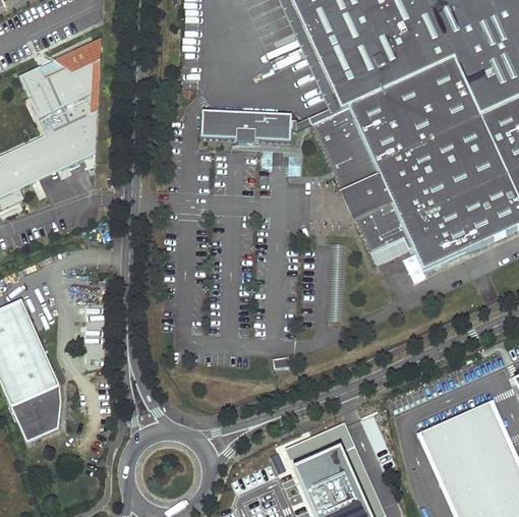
[(290,0),(341,109),(311,122),(376,263),(412,245),(423,270),(518,225),(518,0),(290,0)]
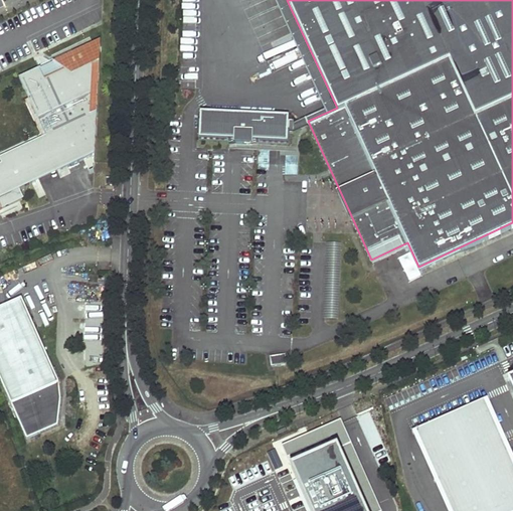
[(89,112),(96,109),(99,37),(52,59),(63,67),(70,71),(92,61),(89,112)]
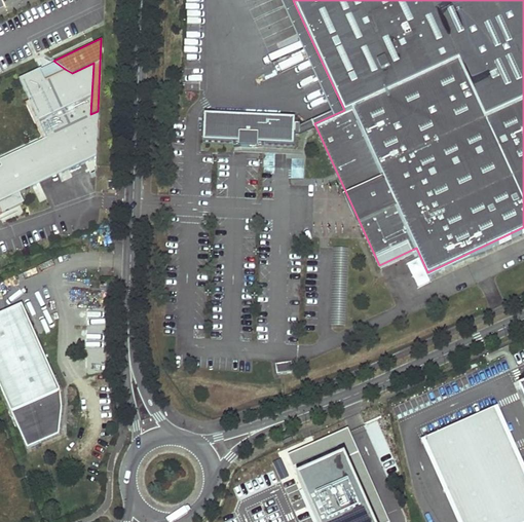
[(43,78),(65,69),(53,61),(38,68),(43,78)]
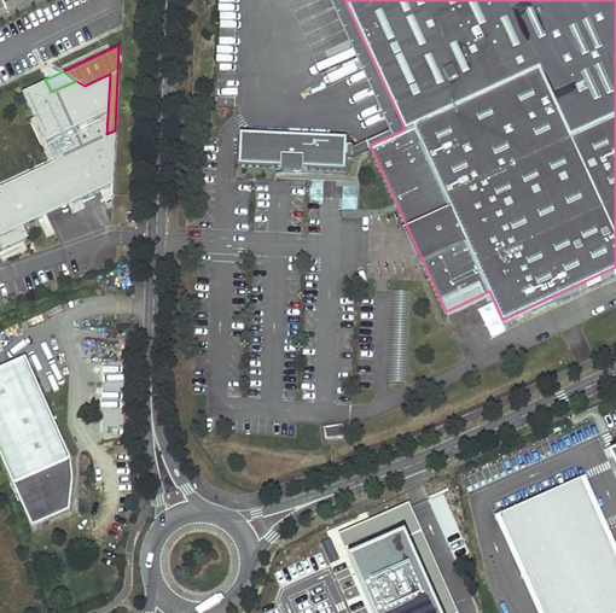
[(0,247),(0,244),(25,232),(21,223),(41,214),(33,196),(63,181),(71,199),(112,180),(115,130),(106,134),(110,74),(85,86),(76,81),(51,92),(45,80),(21,91),(32,115),(33,116),(39,114),(48,135),(42,138),(53,159),(50,161),(0,184),(0,192),(0,247)]
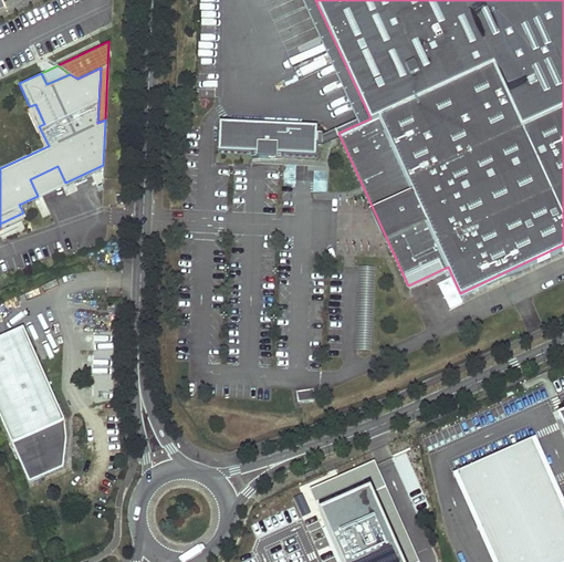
[(30,106),(29,105),(25,107),(45,147),(49,146),(39,126),(44,124),(35,104),(30,106)]
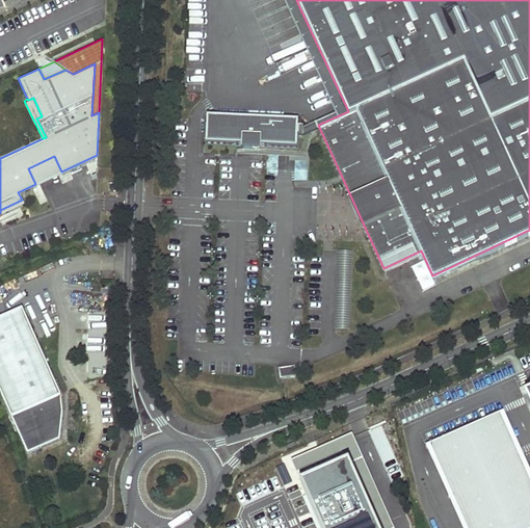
[(207,138),(297,143),(299,115),(209,110),(207,138)]
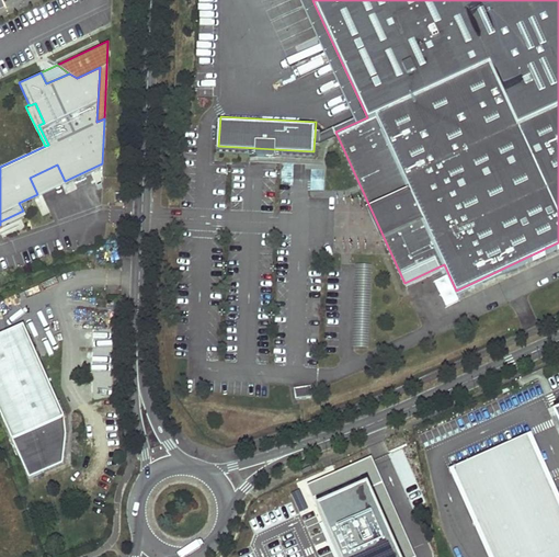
[(30,178),(37,194),(65,181),(57,165),(30,178)]
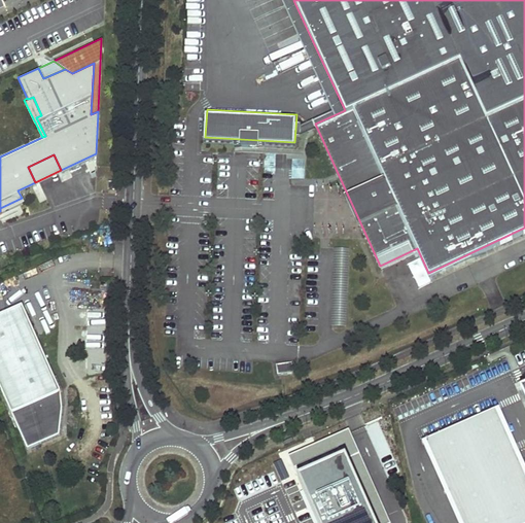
[(111,162),(101,161),(100,176),(111,176),(111,162)]
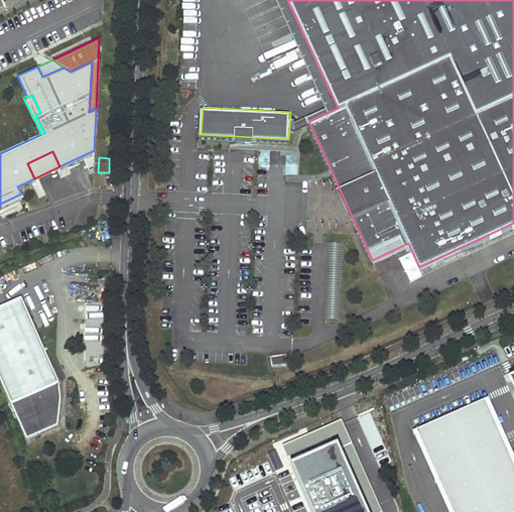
[(55,405),(60,397),(58,381),(21,296),(0,305),(0,378),(25,436),(56,423),(54,412),(55,405)]
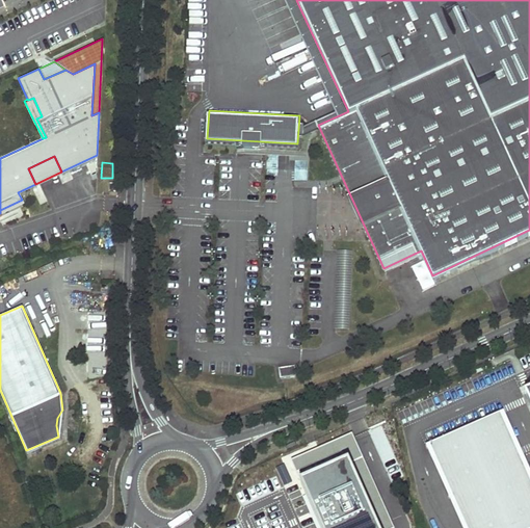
[(293,363),(277,365),(279,375),(295,373),(293,363)]
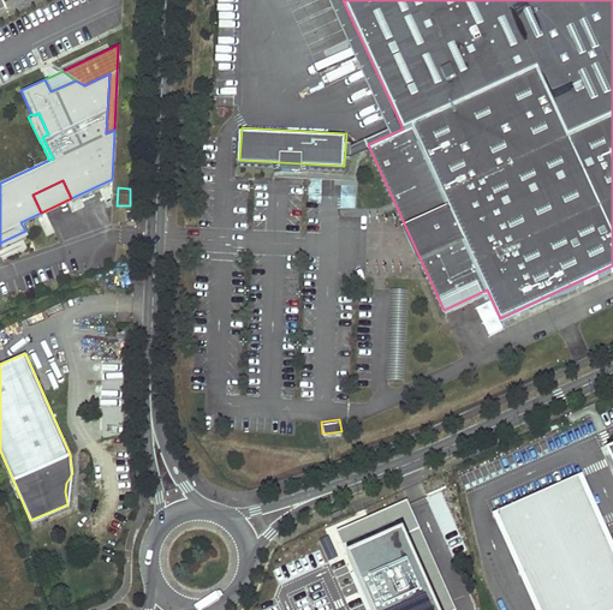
[(612,609),(612,548),(579,474),(493,513),(535,609),(612,609)]
